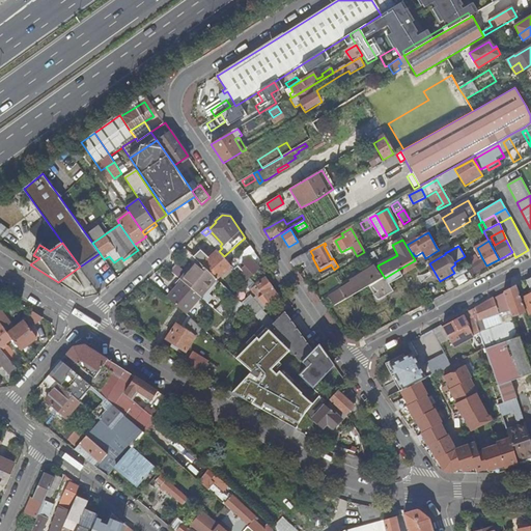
[(241,255),(245,260),(249,256),(255,252),(252,247),(241,255)]
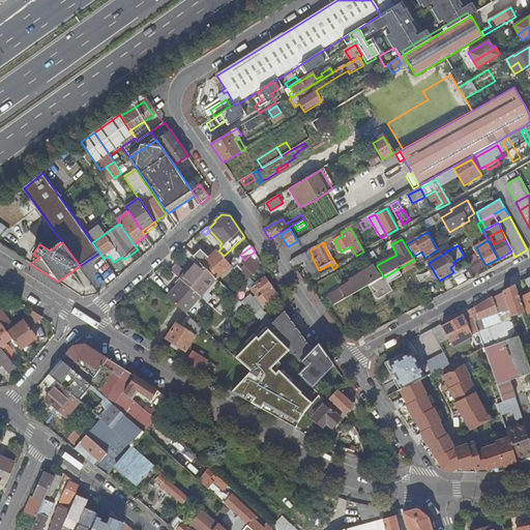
[(201,249),(194,256),(197,259),(211,273),(217,278),(232,265),(224,256),(218,251),(217,249),(208,258),(201,249)]
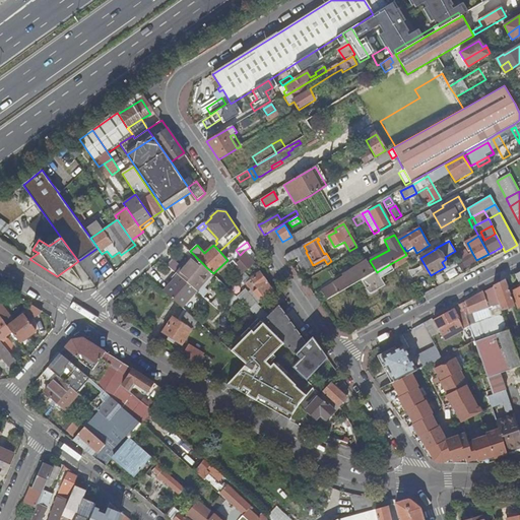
[(314,268),(305,252),(303,249),(284,259),(288,263),(299,258),(304,267),(300,268),(304,274),(314,268)]
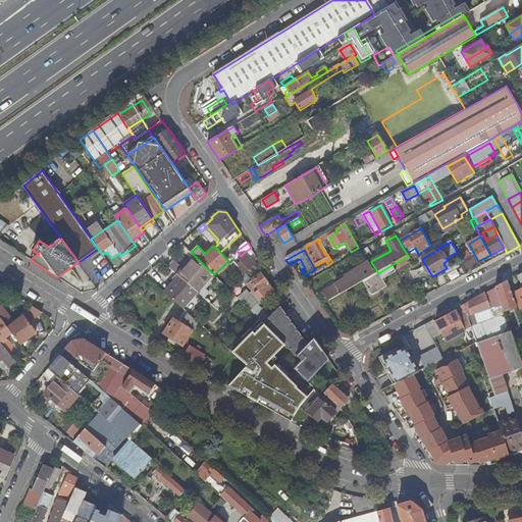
[(361,252),(367,264),(369,263),(371,262),(371,261),(364,250),(361,252)]
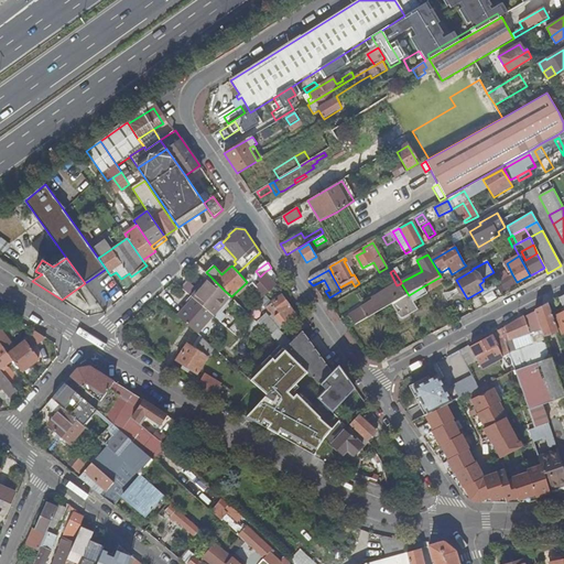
[(263,284),(269,291),(275,285),(264,272),(260,277),(258,278),(263,284)]
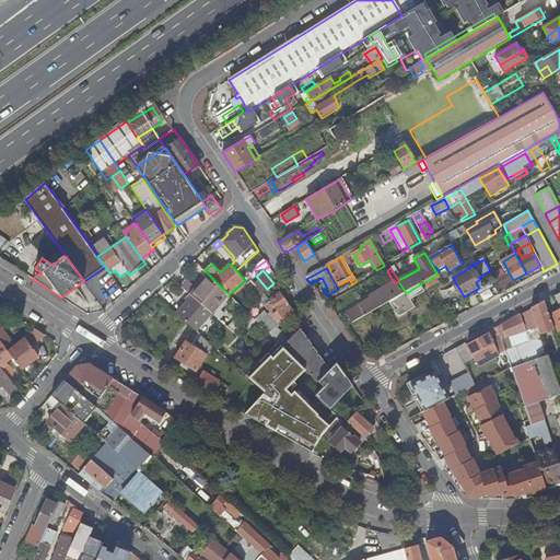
[(213,314),(230,294),(223,289),(208,273),(189,293),(193,296),(211,313),(212,313),(213,314)]
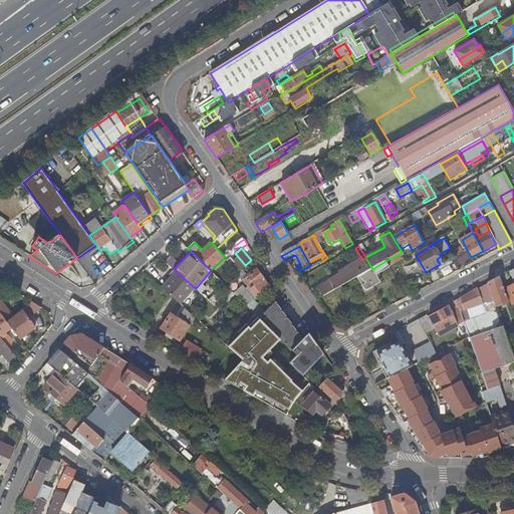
[(405,259),(402,252),(386,261),(372,269),(357,277),(362,286),(361,286),(363,291),(366,292),(372,289),(371,287),(379,283),(377,279),(375,276),(378,274),(406,259),(405,259)]
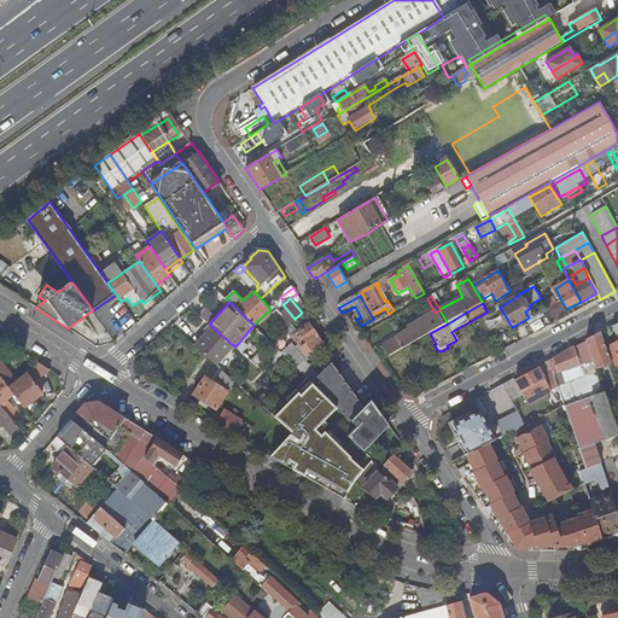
[(564,313),(559,304),(543,313),(548,321),(564,313)]
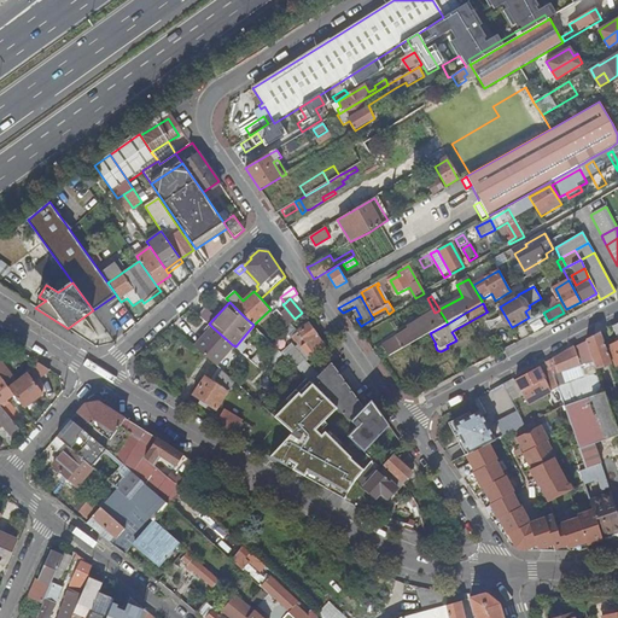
[(295,319),(289,312),(284,316),(290,324),(295,319)]
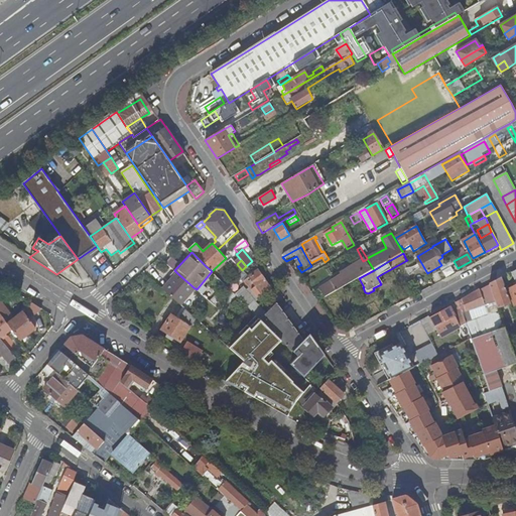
[(318,290),(324,298),(346,286),(345,283),(370,269),(365,260),(363,261),(339,275),(341,277),(318,290)]
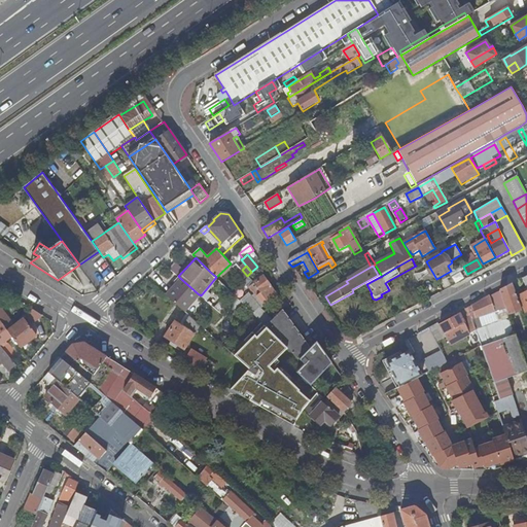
[(417,279),(430,275),(428,269),(415,274),(417,279)]
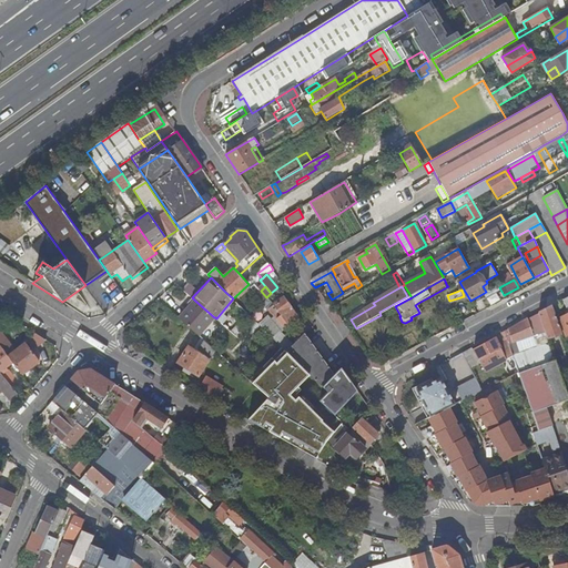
[(275,305),(266,297),(263,301),(262,302),(275,316),(276,315),(271,308),(275,305)]
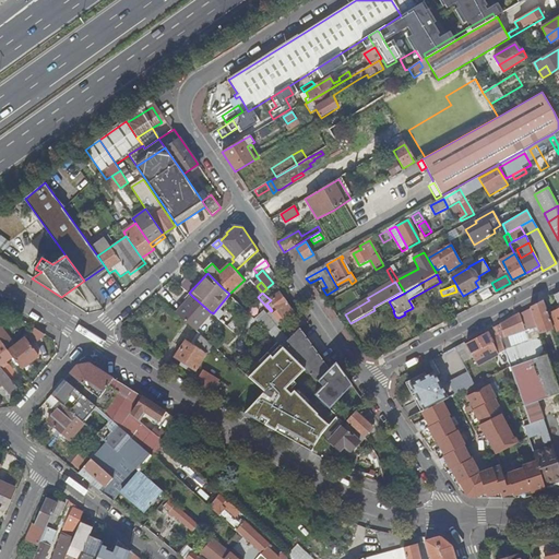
[(268,332),(275,324),(273,322),(277,318),(278,320),(283,318),(284,319),(294,311),(281,293),(271,300),(266,304),(272,310),(271,311),(268,313),(259,322),(266,331),(268,332)]
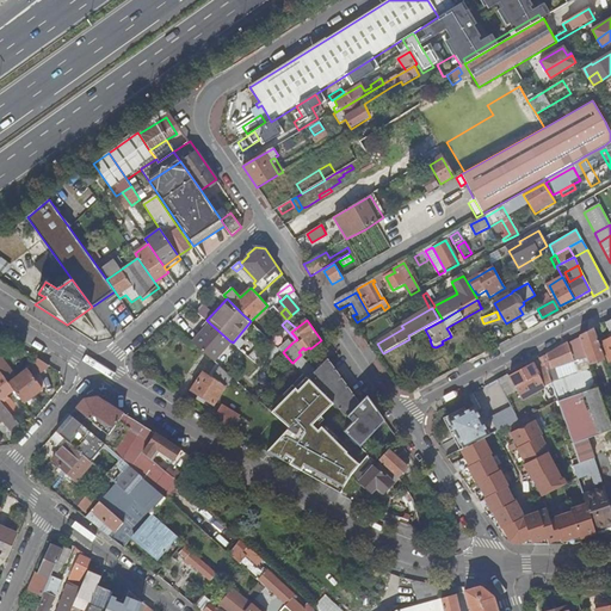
[(223,351),(232,341),(230,341),(210,323),(193,343),(217,364),(226,353),(223,351)]
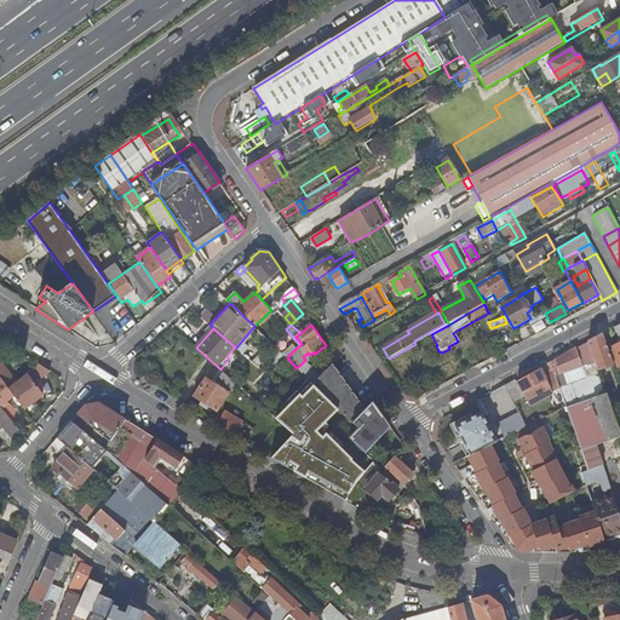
[(285,337),(281,333),(271,343),(274,345),(285,337)]
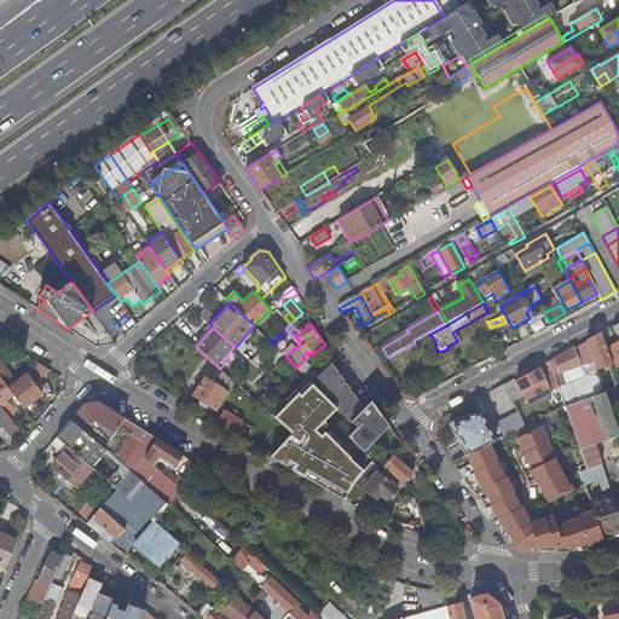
[(597,369),(613,364),(602,333),(588,341),(595,362),(597,369)]
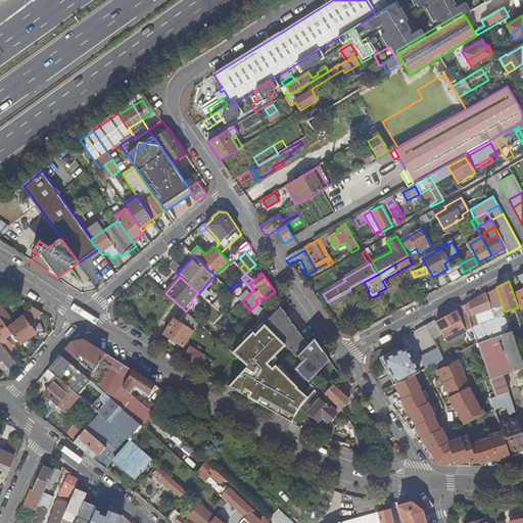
[(491,310),(503,305),(496,288),(486,293),(491,310)]
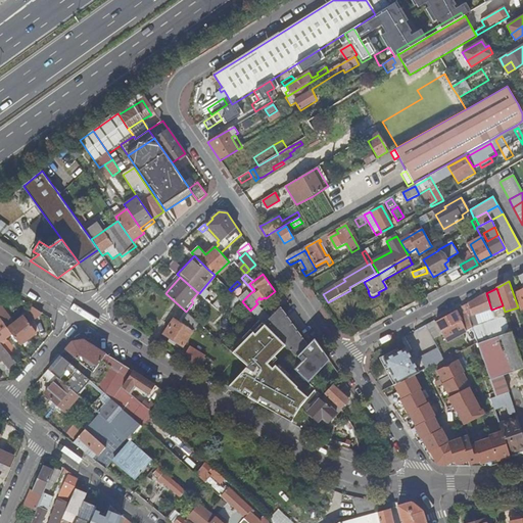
[(242,301),(250,293),(247,290),(238,298),(242,301)]
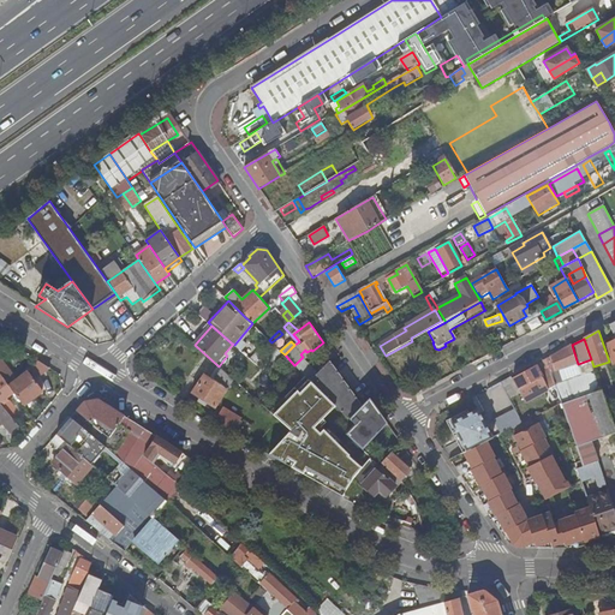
[(589,395),(578,364),(572,345),(547,358),(556,387),(561,404),(589,395)]
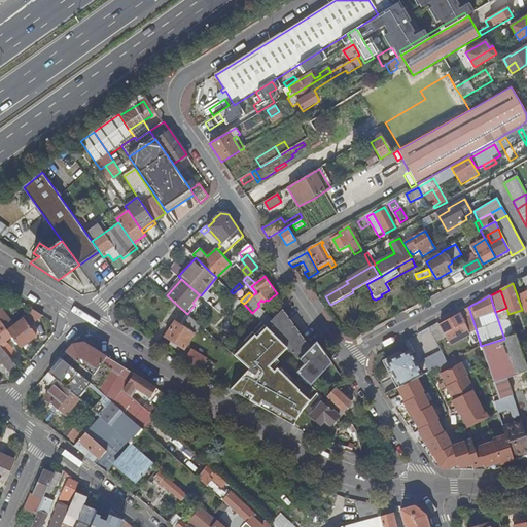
[(225,296),(215,307),(223,314),(229,308),(233,304),(225,296)]
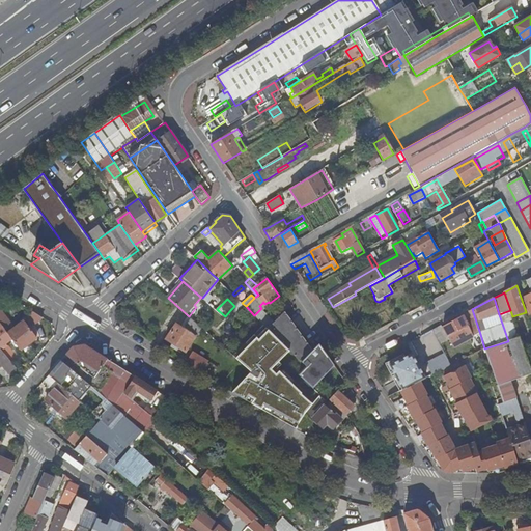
[(236,316),(246,306),(242,303),(240,301),(230,310),(236,316)]
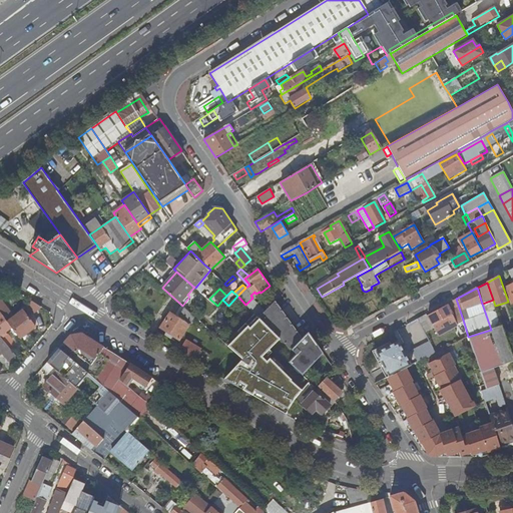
[(254,300),(252,298),(245,305),(248,307),(254,314),(260,318),(273,304),(266,293),(254,300)]
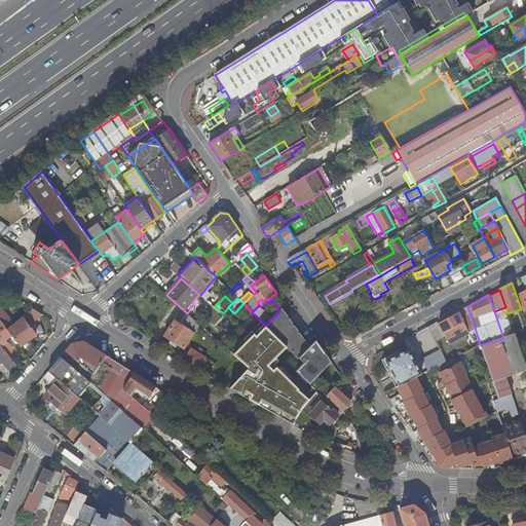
[(14,325),(0,305),(0,318),(1,321),(8,330),(22,346),(37,335),(24,318),(14,325)]
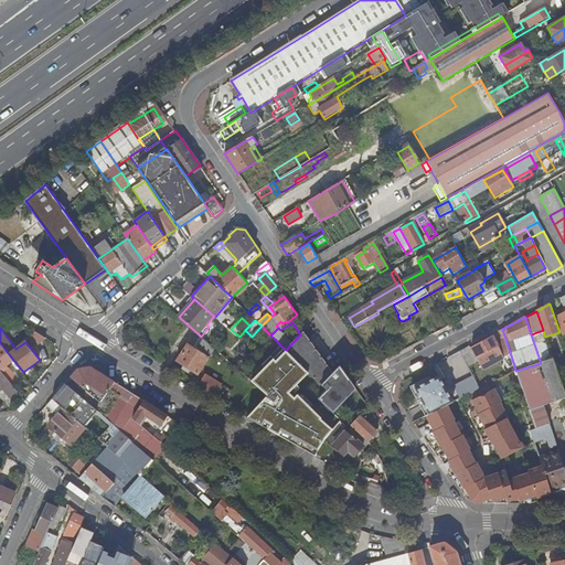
[(498,360),(499,361),(511,355),(502,329),(498,331),(501,342),(504,347),(500,349),(493,337),(471,349),(476,358),(478,356),(479,360),(494,352),(498,360)]
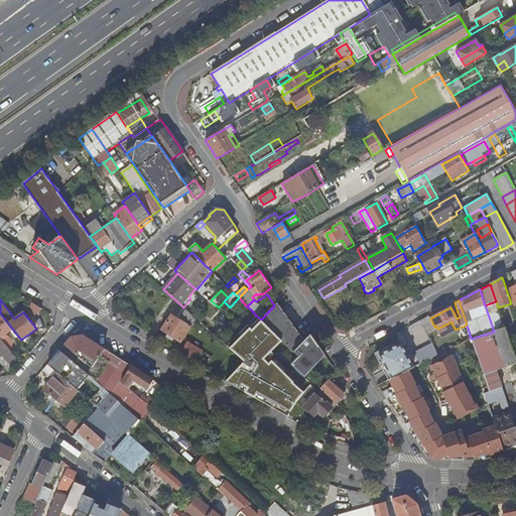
[(496,301),(485,305),(494,332),(471,339),(477,356),(489,392),(498,389),(495,380),(499,379),(497,370),(513,365),(515,363),(515,358),(508,335),(504,325),(498,307),(496,301)]
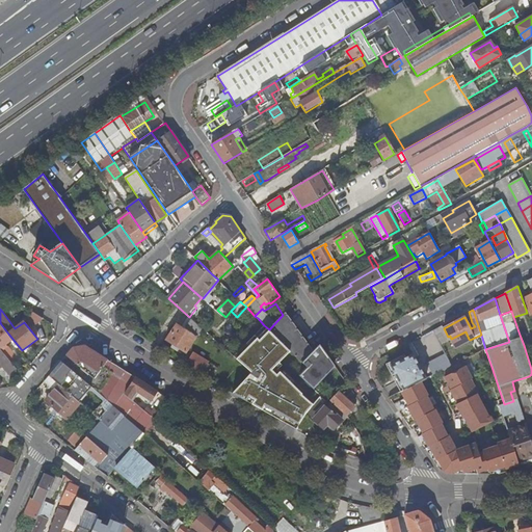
[(283,315),(269,329),(291,351),(302,363),(314,351),(286,312),(283,315)]
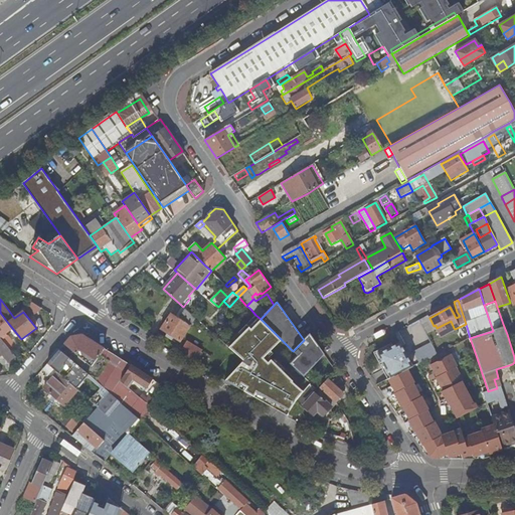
[(180,341),(195,318),(183,307),(176,317),(171,313),(161,329),(180,341)]
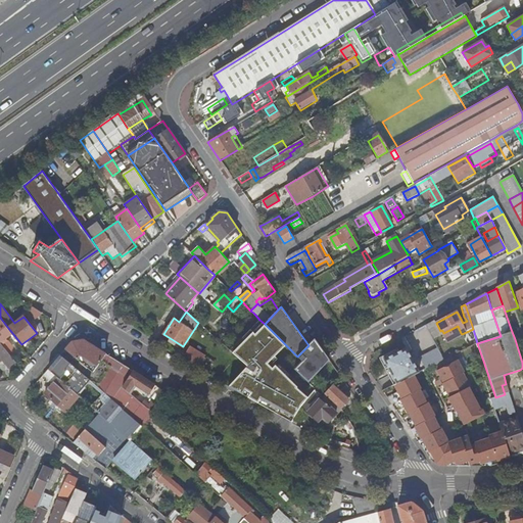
[(0,342),(0,343),(5,339),(12,334),(8,328),(1,319),(0,319),(0,342)]
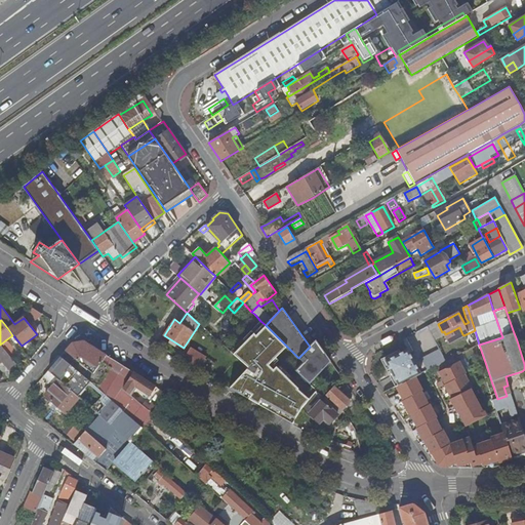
[(266,325),(260,321),(251,330),(249,328),(241,336),(244,338),(232,353),(248,367),(230,388),(293,422),(303,407),(309,400),(297,390),(298,389),(277,367),(274,370),(269,365),(287,347),(266,325)]
